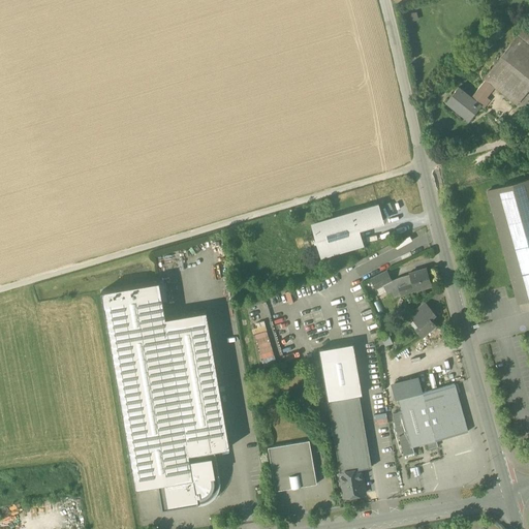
[(518,36),(528,45),(528,29),(526,26),(518,36)]
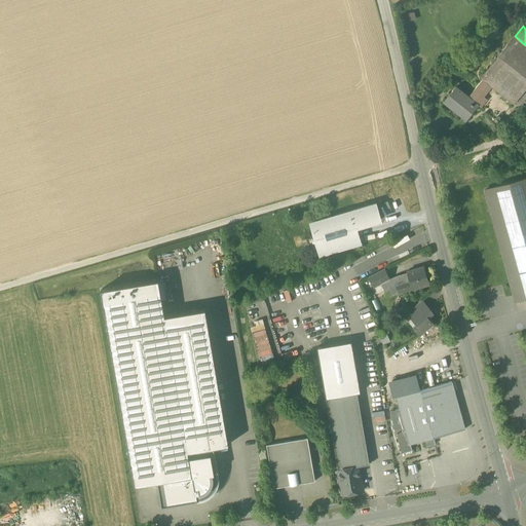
[(492,86),(514,104),(525,88),(525,45),(515,36),(514,36),(480,77),(483,79),(492,86)]
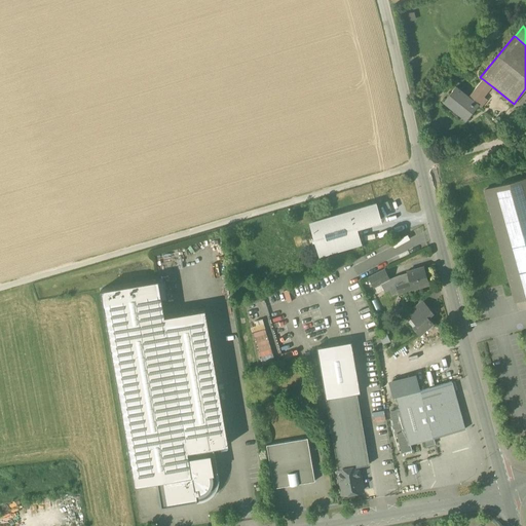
[(466,120),(478,106),(478,105),(484,97),(492,86),(483,79),(468,98),(455,87),(444,102),(466,120)]
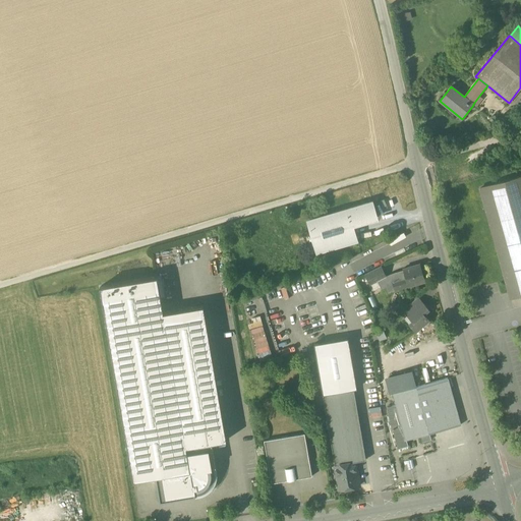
[(482,99),(479,96),(473,104),(473,105),(476,107),(482,99)]
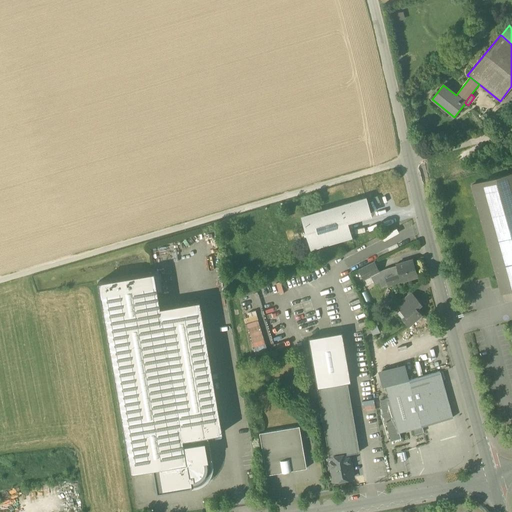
[(511,173),(472,185),(476,201),(511,191),(511,173)]
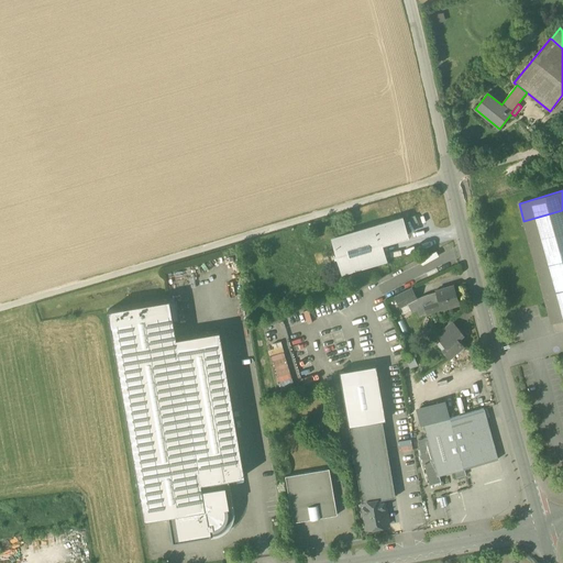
[(562,210),(523,221),(550,317),(562,313),(562,210)]
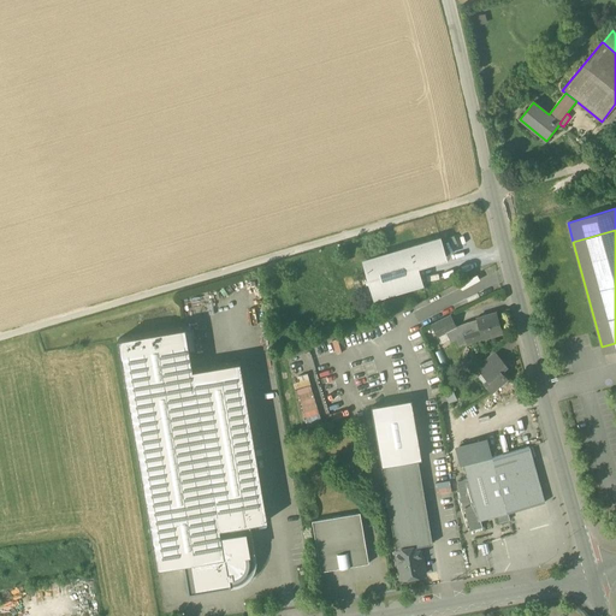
[(363,262),(374,298),(422,284),(418,266),(445,258),(440,240),(410,248),(363,262)]
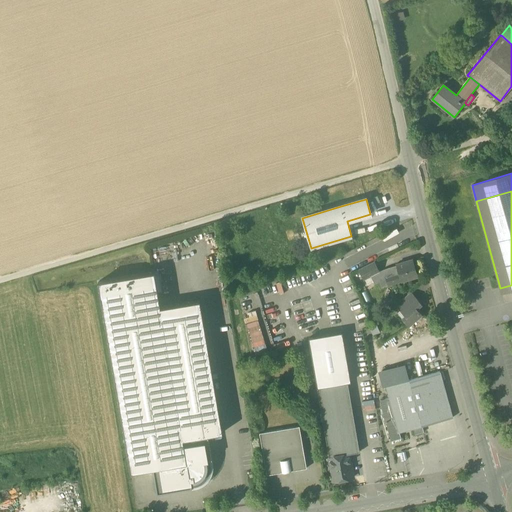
[(393,264),(392,258),(380,261),(381,267),(393,264)]
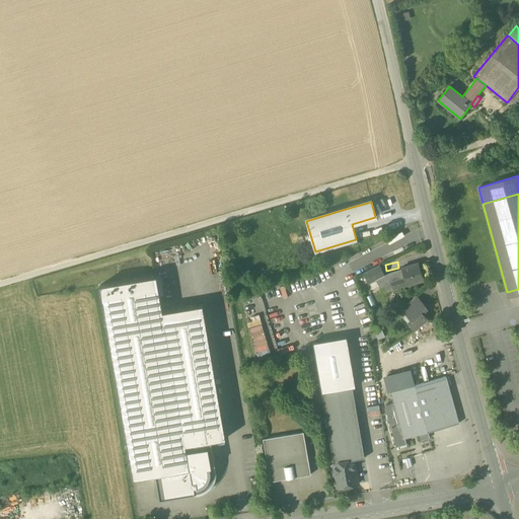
[(402,270),(402,271),(404,279),(406,285),(422,281),(421,279),(417,265),(402,270)]
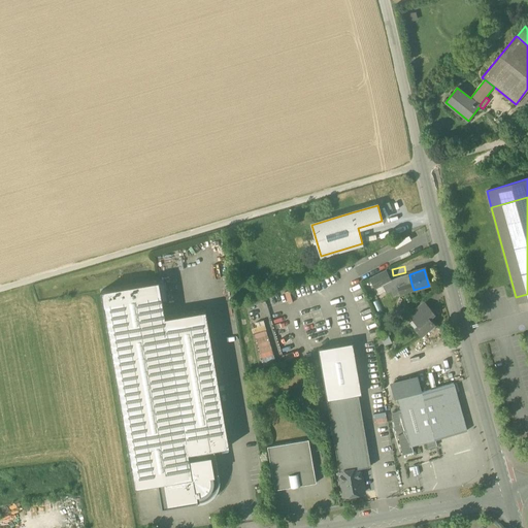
[(370,277),(375,289),(390,282),(391,282),(391,281),(385,270),(370,277)]
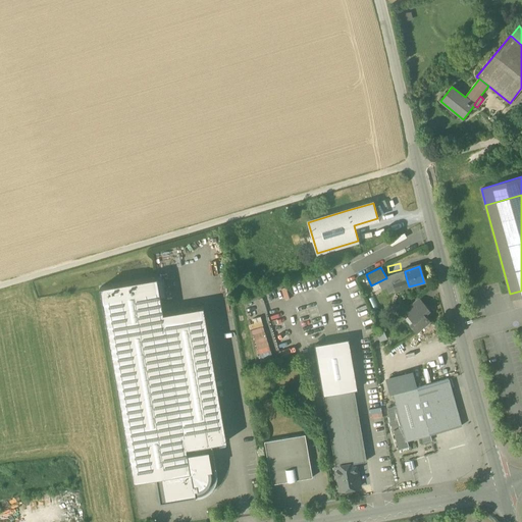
[(388,285),(394,283),(407,280),(405,272),(393,275),(386,277),(386,278),(385,278),(388,285)]
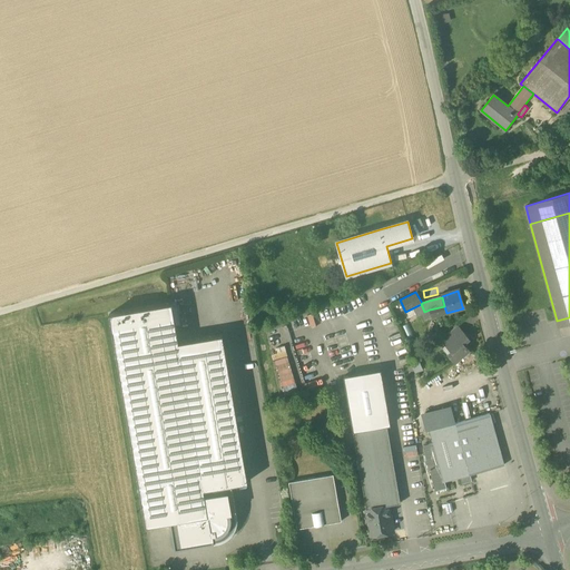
[(225,538),(228,534),(231,536),(228,537),(229,539),(233,536),(235,532),(237,528),(235,528),(235,529),(233,528),(235,523),(235,518),(234,512),(236,511),(232,484),(247,482),(223,335),(178,342),(172,303),(109,314),(146,527),(170,522),(175,550),(214,543),(214,541),(219,540),(225,538)]
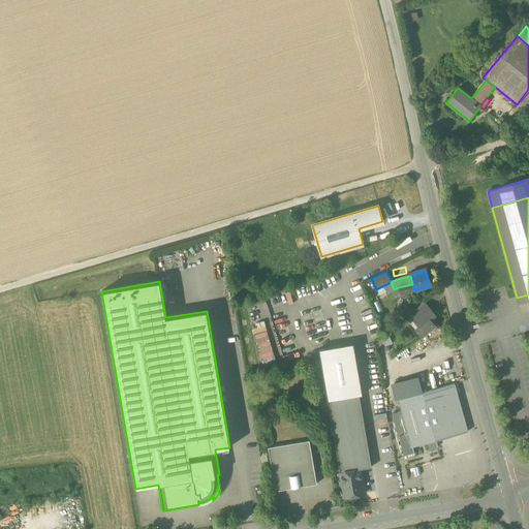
[(414,290),(412,284),(399,287),(399,289),(401,294),(414,290)]
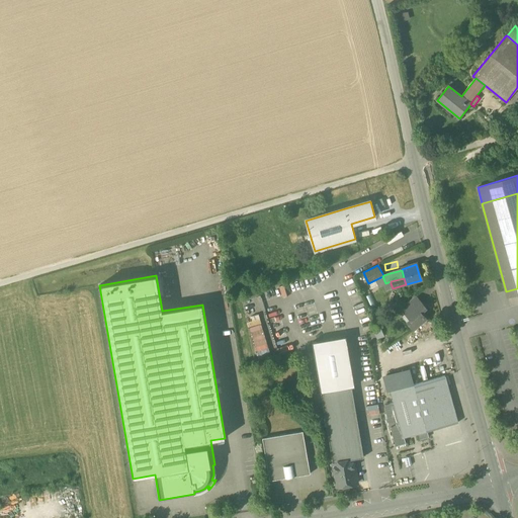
[(517,288),(506,291),(508,296),(517,293),(517,288)]
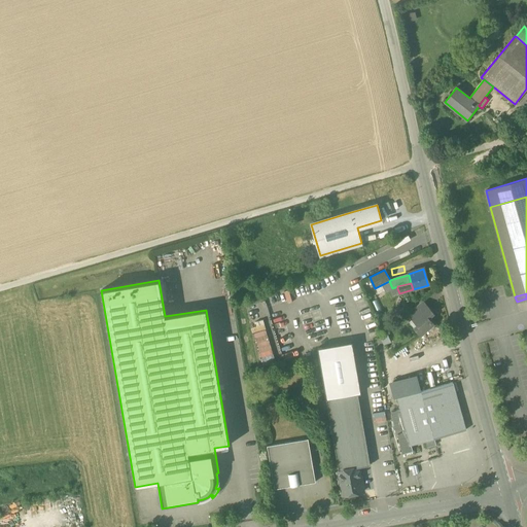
[(422,301),(412,310),(417,315),(427,306),(422,301)]
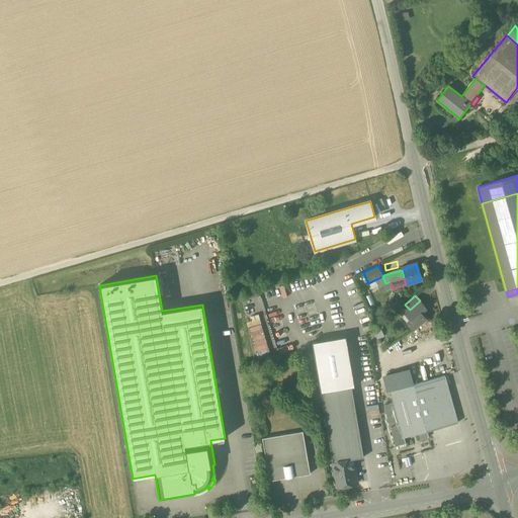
[(407,322),(414,330),(427,319),(421,312),(426,308),(420,300),(410,310),(405,305),(400,309),(410,319),(407,322)]
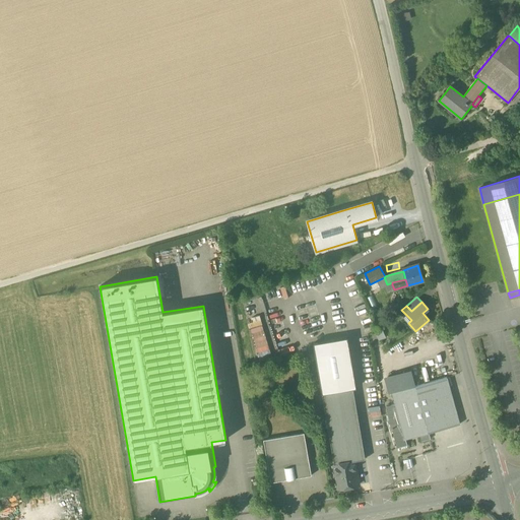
[(250,321),(256,351),(267,348),(261,319),(250,321)]
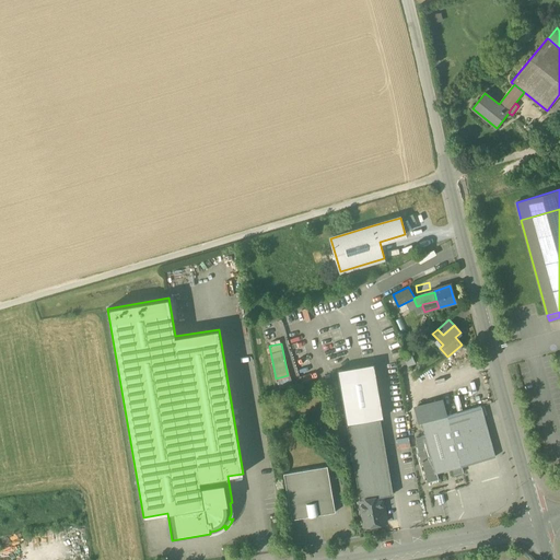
[(337,369),(347,423),(380,418),(383,417),(374,363),(337,369)]
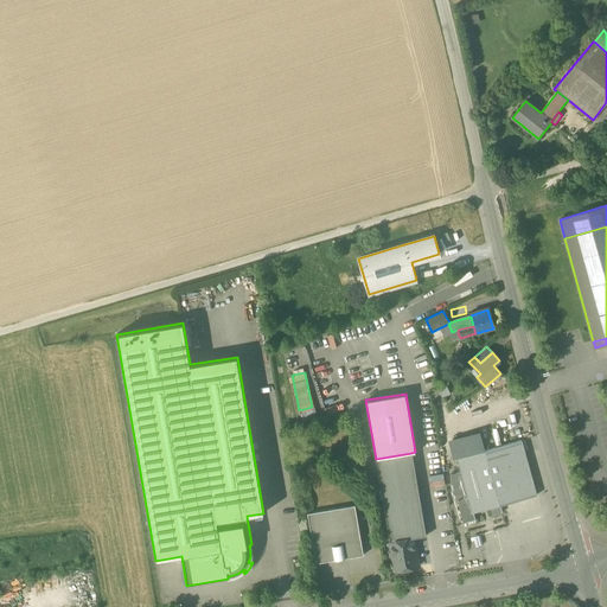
[(453,459),(458,458),(485,451),(480,432),(448,440),(453,459)]
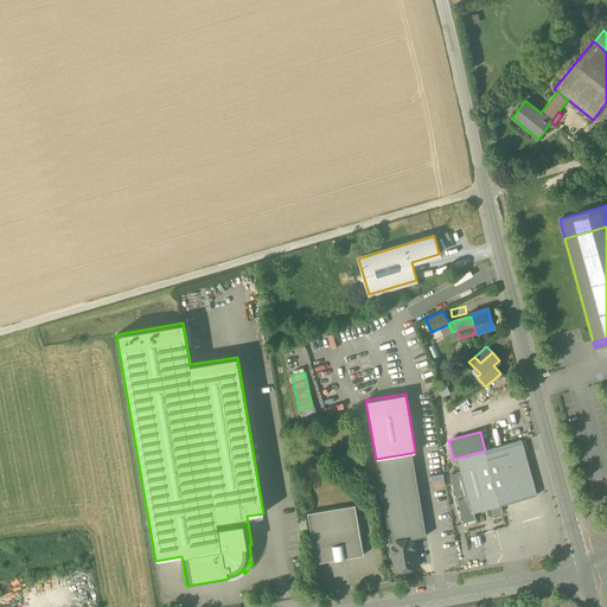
[(500,505),(536,494),(522,440),(485,451),(458,458),(461,471),(472,512),(473,512),(473,511),(490,506),(491,508),(500,505)]
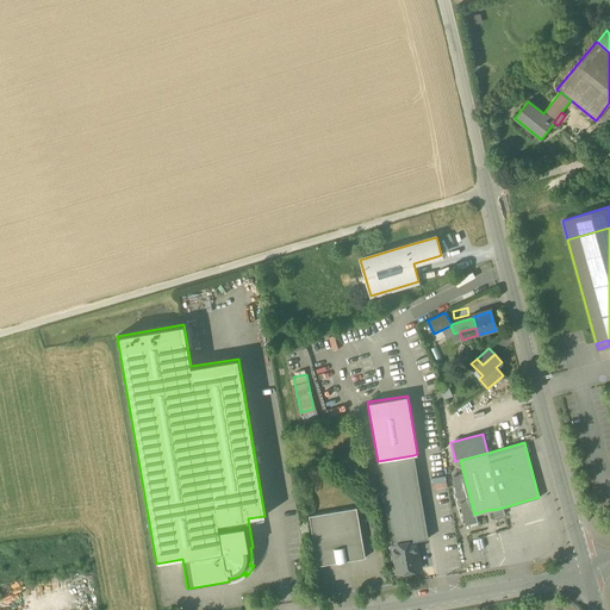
[(378,461),(392,545),(416,540),(428,539),(414,455),(378,461)]
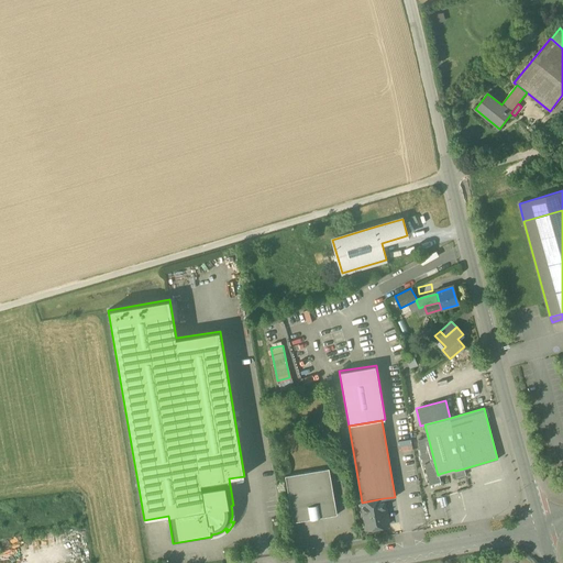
[(441,482),(439,475),(438,475),(428,437),(418,440),(430,485),(441,482)]
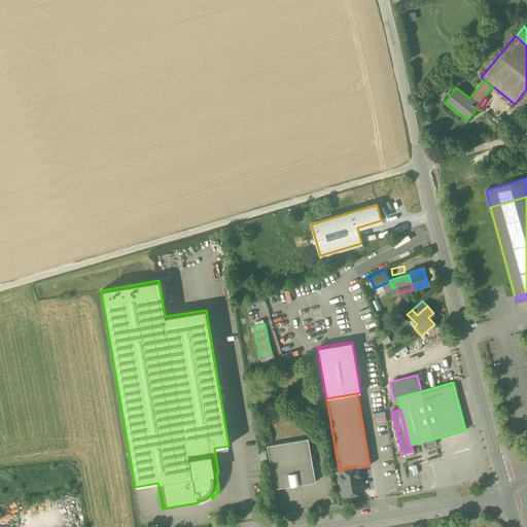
[(267,446),(275,489),(291,486),(290,482),(299,480),(299,484),(315,482),(308,438),(267,446)]
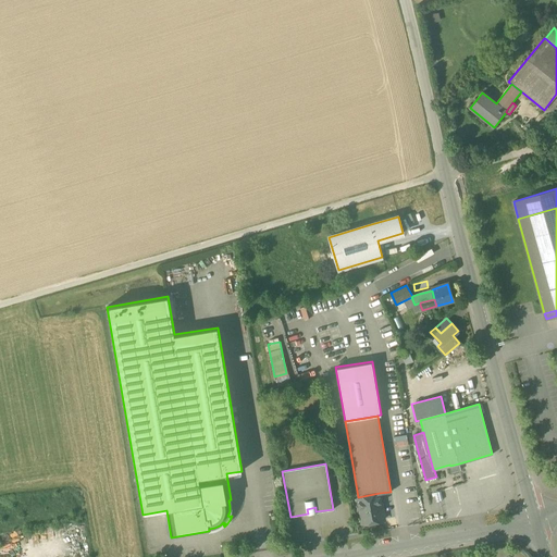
[(459,463),(450,466),(452,472),(461,470),(459,463)]
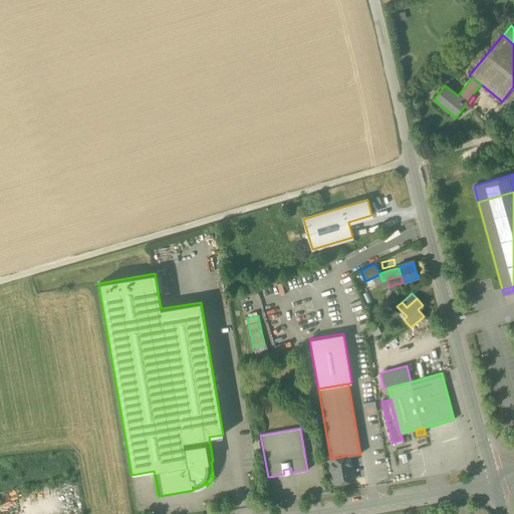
[(330,459),(334,482),(354,479),(350,455),(330,459)]
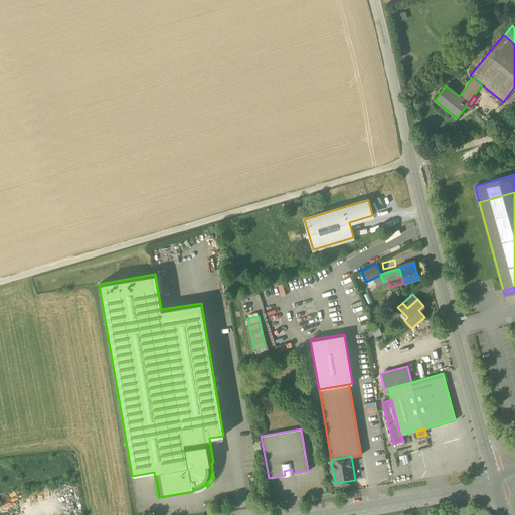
[(16,501),(16,496),(0,495),(0,510),(11,510),(11,501),(16,501)]
